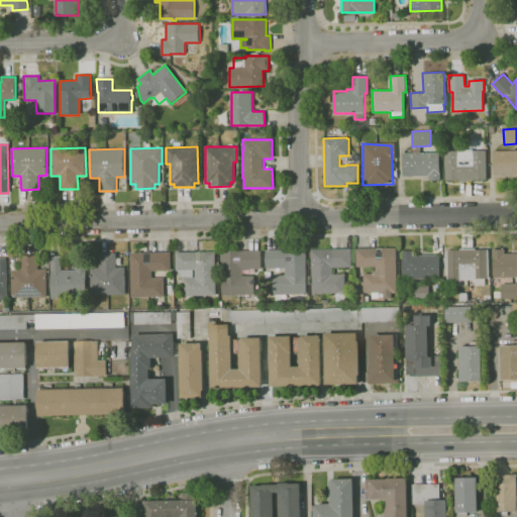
[(445,151),(484,150),(485,180),(446,180),(445,151)]
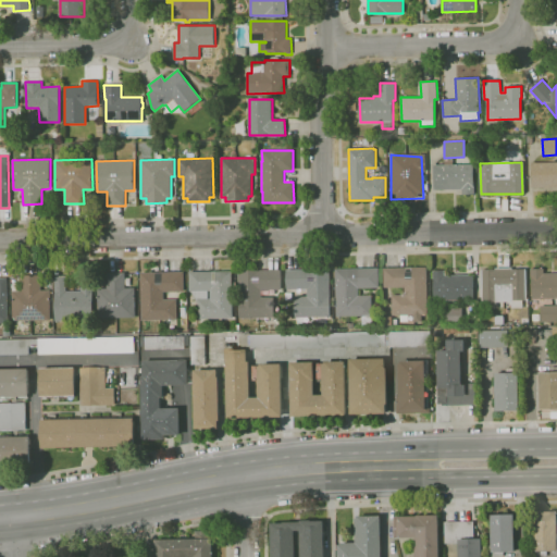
[(531,163),(556,162),(556,192),(531,194),(531,163)]
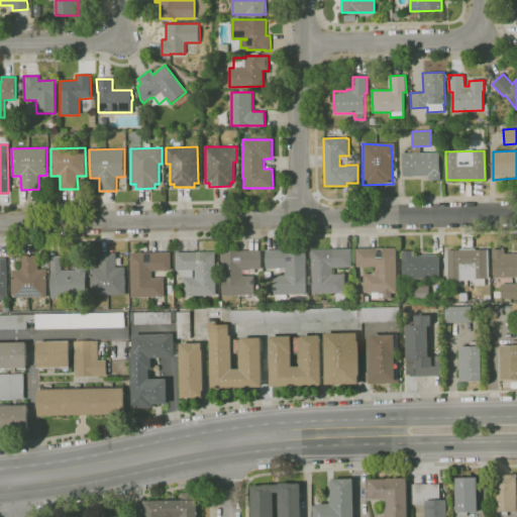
[(405,153),(436,152),(440,180),(403,181),(405,153)]
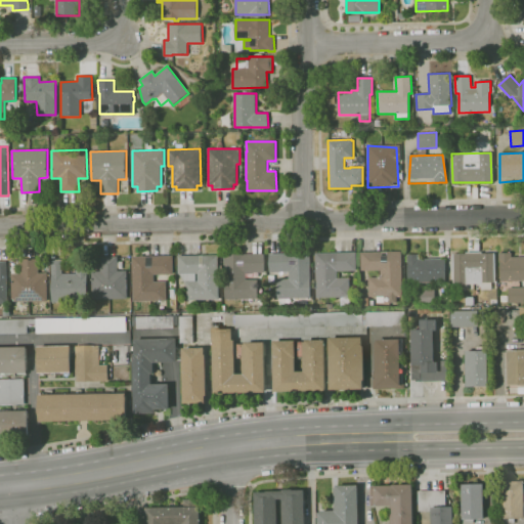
[(403,303),(402,252),(361,252),(362,303),(403,303)]
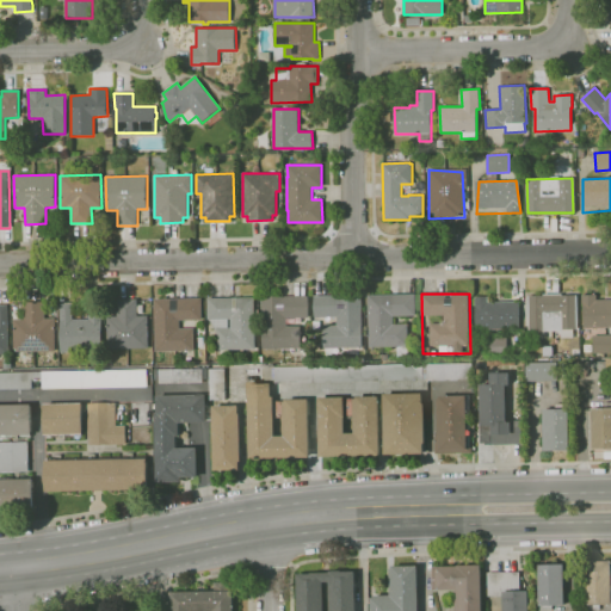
[(323,347),(323,325),(337,325),(337,316),(315,318),(315,295),(337,295),(337,296),(362,295),(362,326),(362,347),(323,347)]
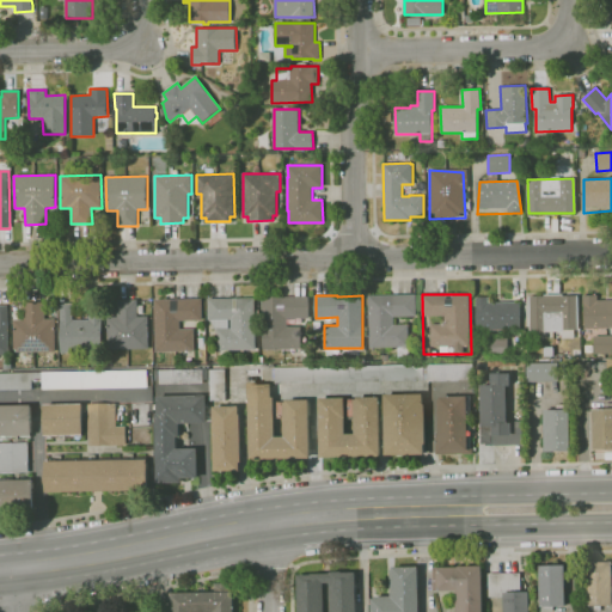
[(384,357),(384,347),(369,347),(368,295),(416,295),(416,316),(393,317),(393,325),(408,325),(409,356),(384,357)]
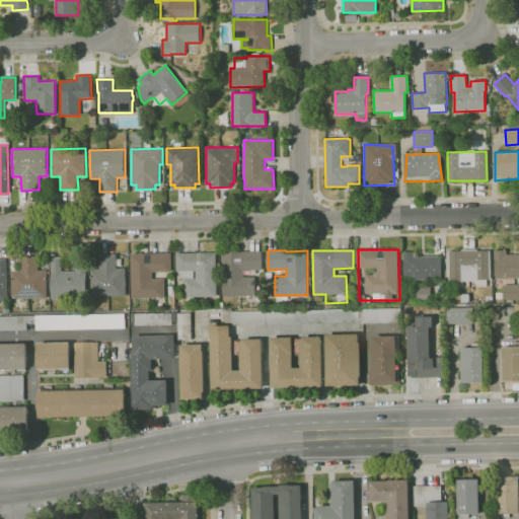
[(404,280),(403,251),(442,250),(442,280),(404,280)]
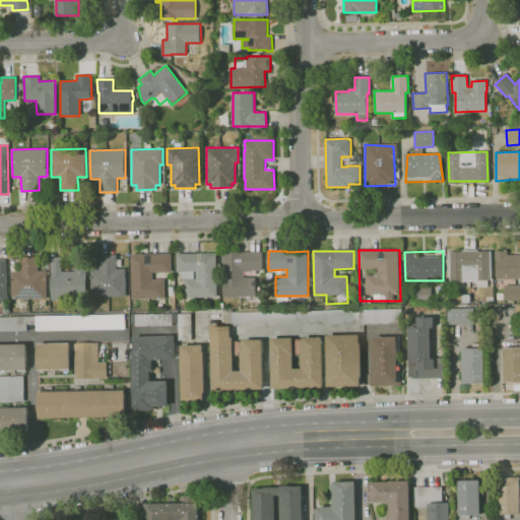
[(492,280),(491,251),(449,251),(449,281),(492,280)]
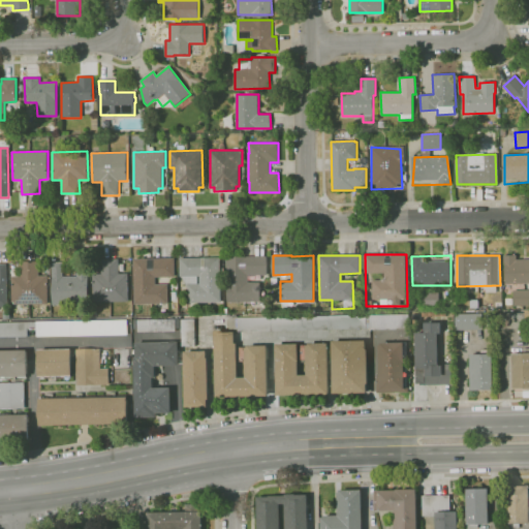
[(227,302),(226,257),(267,256),(268,275),(248,275),(248,282),(259,282),(260,302),(227,302)]
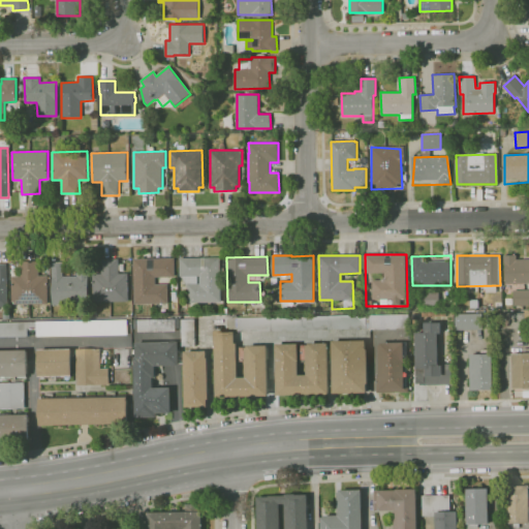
[(188,303),(187,283),(199,283),(199,276),(180,277),(180,258),(220,257),(221,303),(188,303)]
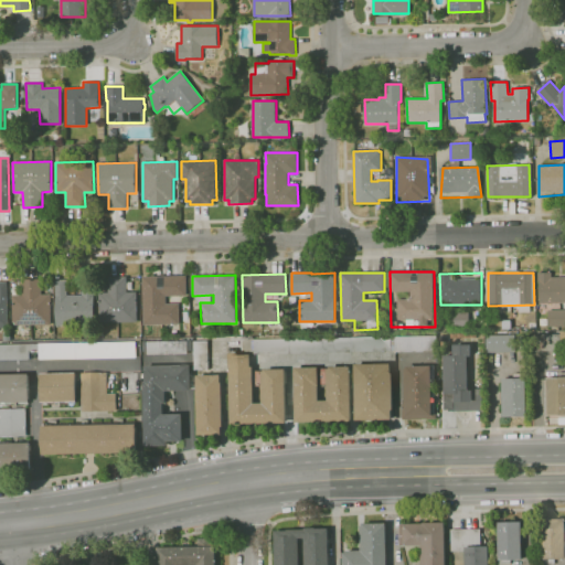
[(144,324),(142,277),(187,276),(187,296),(166,296),(167,304),(179,304),(180,323),(144,324)]
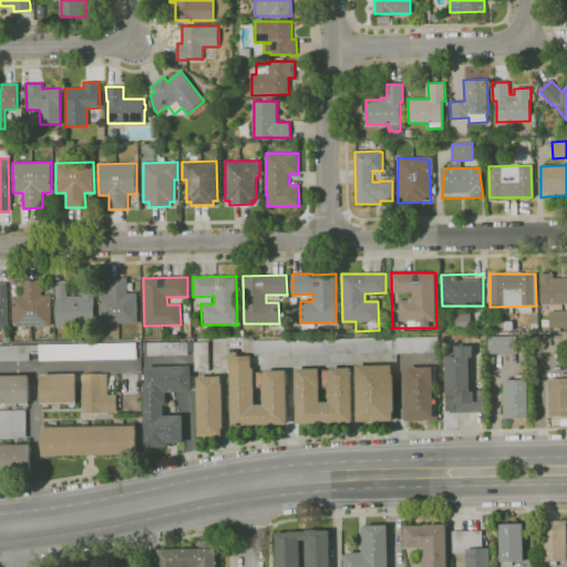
[(100,323),(99,294),(109,294),(109,278),(127,278),(127,294),(137,292),(137,323),(100,323)]
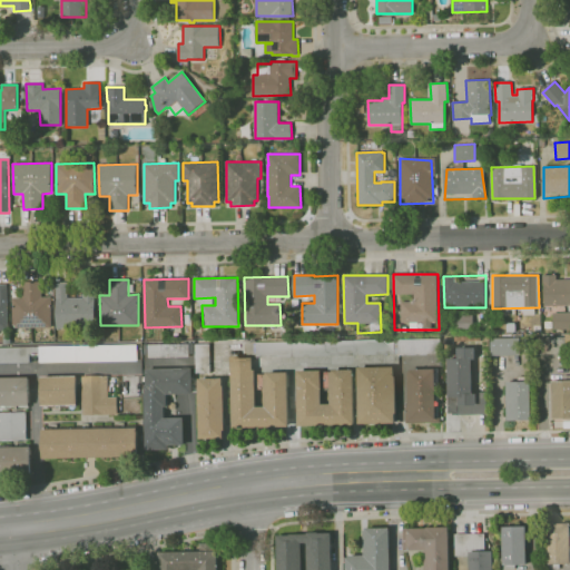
[(569,305),(569,279),(542,279),(542,305),(569,305)]
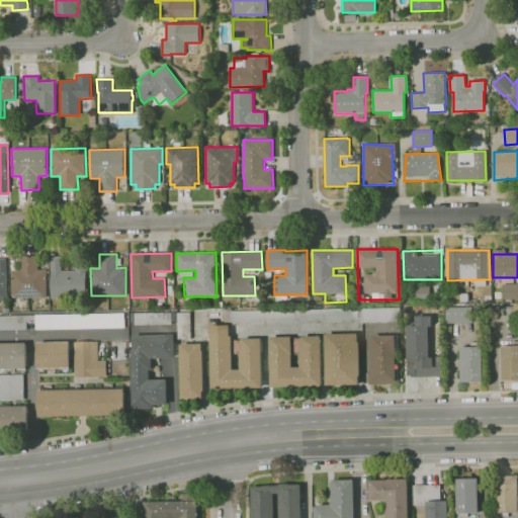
[(48,297),(11,298),(11,270),(20,270),(20,256),(38,256),(38,270),(47,269),(48,297)]
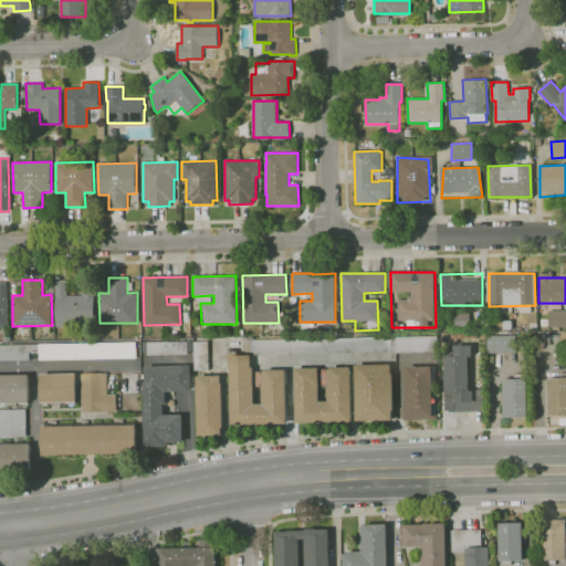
[(56,326),(55,281),(67,281),(67,296),(83,295),(82,280),(94,280),(95,325),(56,326)]
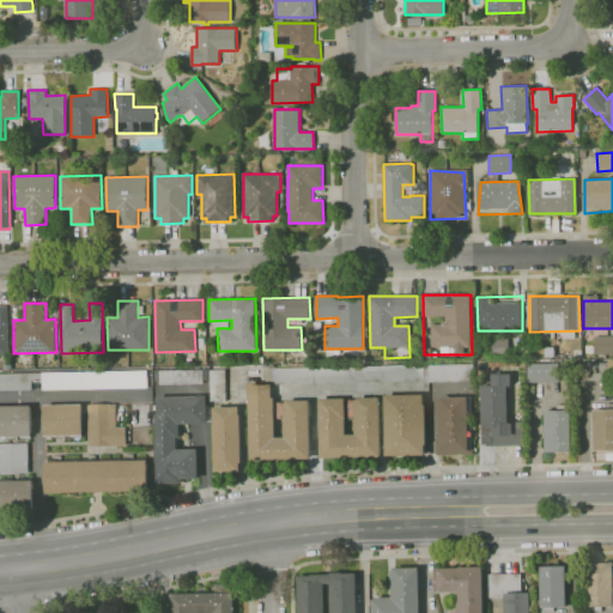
[(612,353),(612,334),(593,334),(593,353),(612,353)]
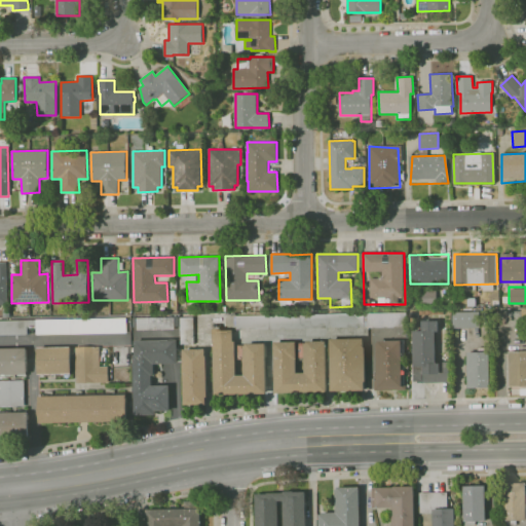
[(4,317),(4,315),(0,315),(0,309),(3,309),(9,309),(10,316),(4,317)]
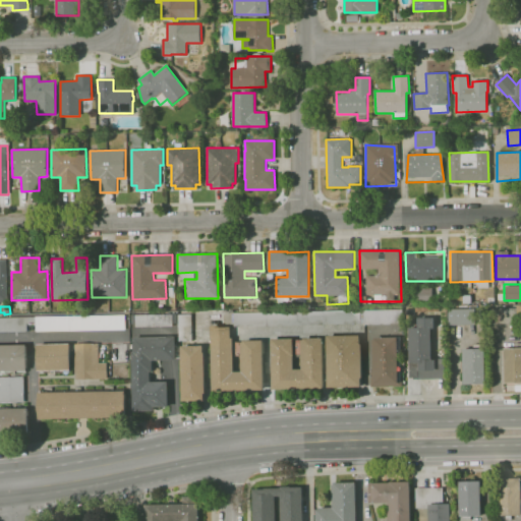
[(474,308),(448,307),(448,325),(474,325),(474,308)]
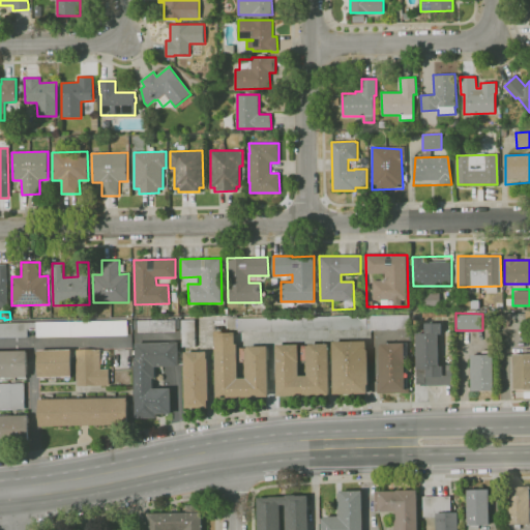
[(371,330),(371,329),(329,330),(238,331),(238,318),(329,317),(367,316),(367,317),(371,317),(371,316),(409,315),(410,330),(371,330)]
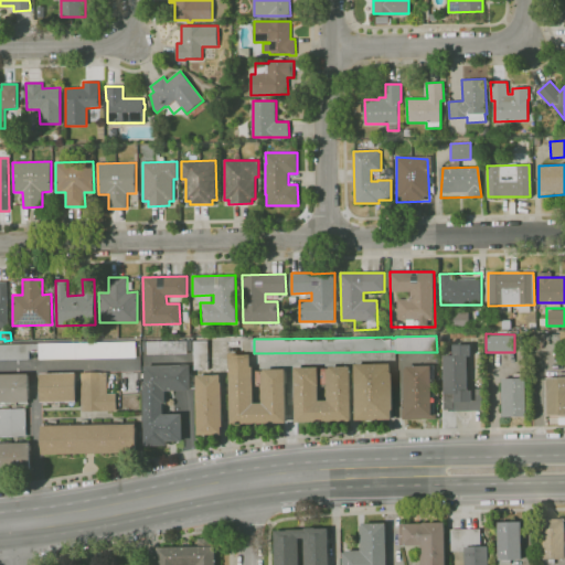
[(0,343),(136,341),(136,358),(40,360),(40,351),(30,351),(30,360),(0,360),(0,343)]
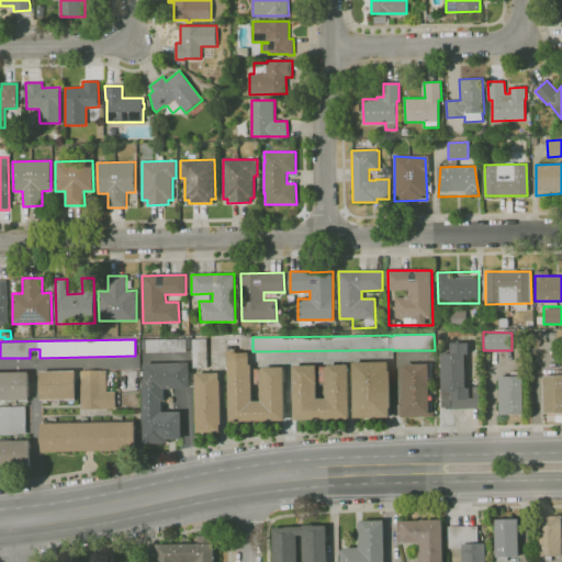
[(147,352),(146,340),(187,339),(187,351),(147,352)]
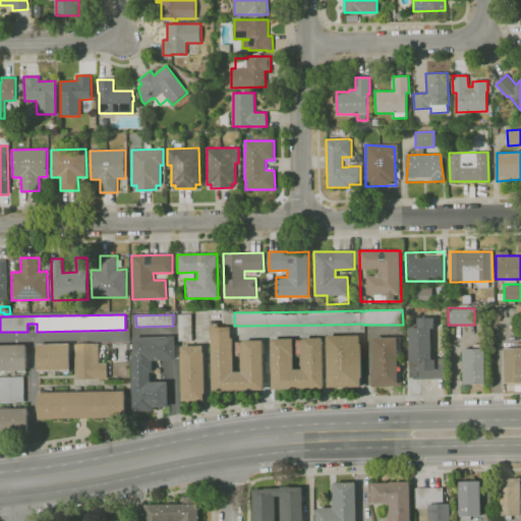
[(180,341),(179,314),(191,314),(192,340),(180,341)]
